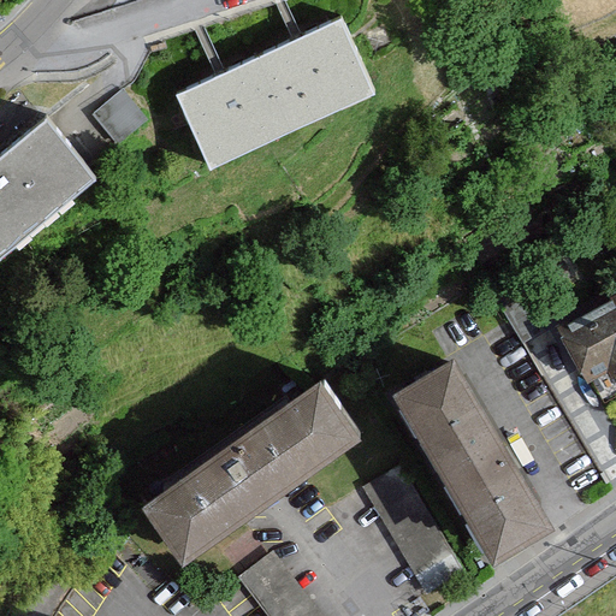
[(221,73),(178,94),(214,169),(377,90),(341,16),(297,37),(221,73)]
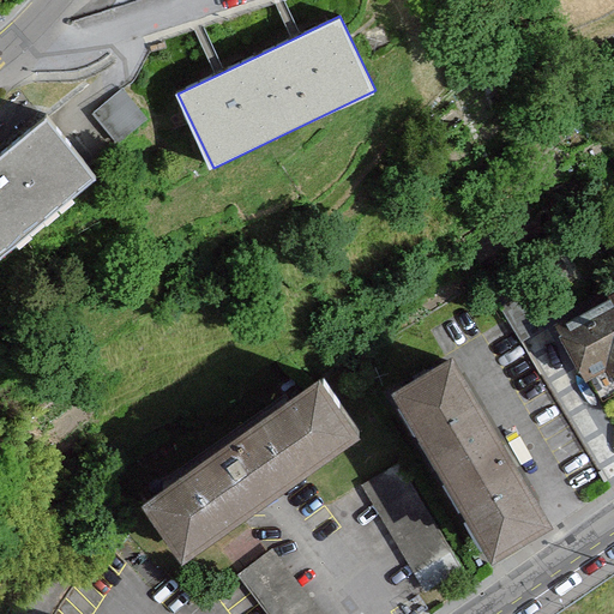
[(127,85),(92,106),(112,140),(148,119),(127,85)]
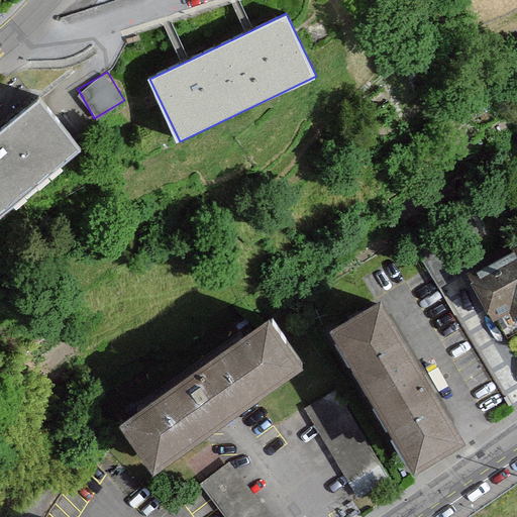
[(38,101),(0,132),(0,207),(75,145),(38,101)]
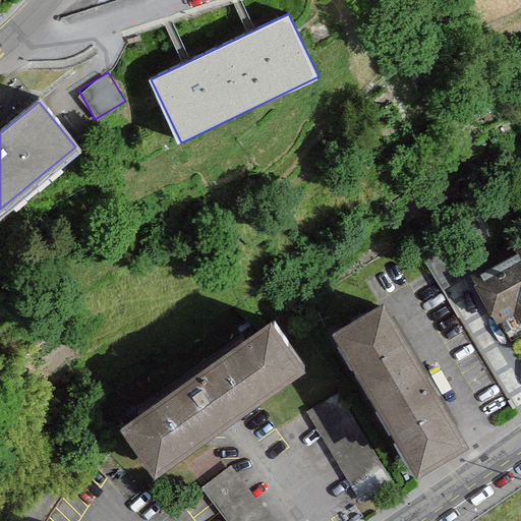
[(438,238),(419,248),(443,289),(461,279),(438,238)]
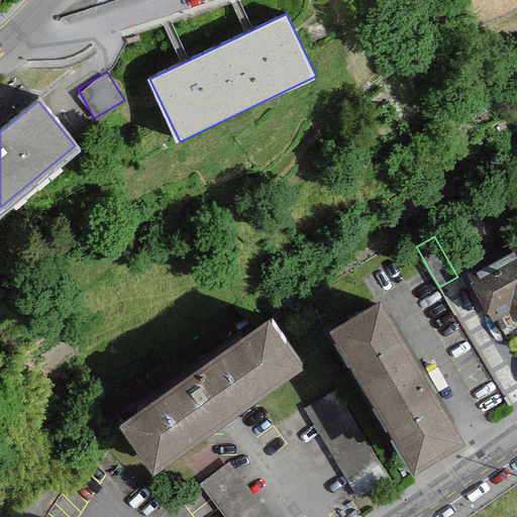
[(516,240),(472,267),(501,317),(516,308),(516,240)]
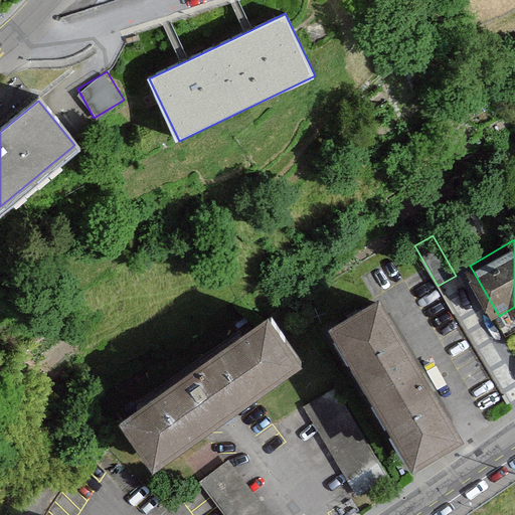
[(334,319),(411,452),(466,419),(388,287),(334,319)]
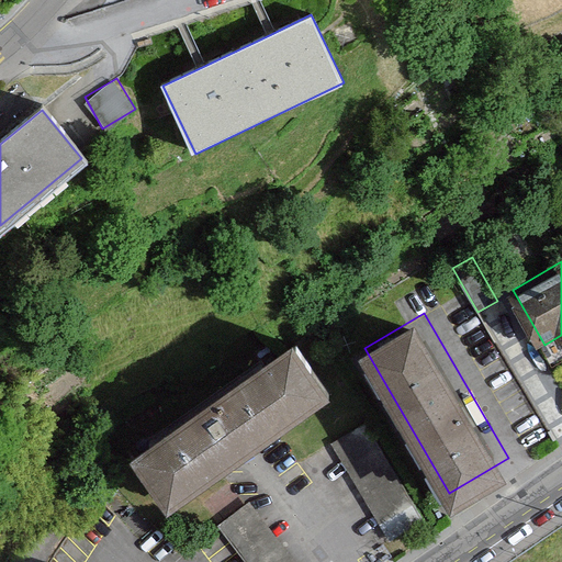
[(134,450),(170,501),(339,378),(303,328),(134,450)]
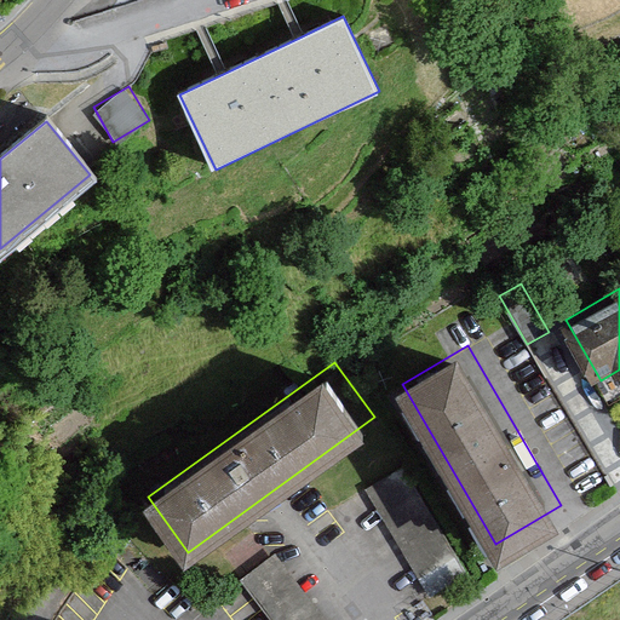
[(403,465),(367,486),(429,593),(465,573),(403,465)]
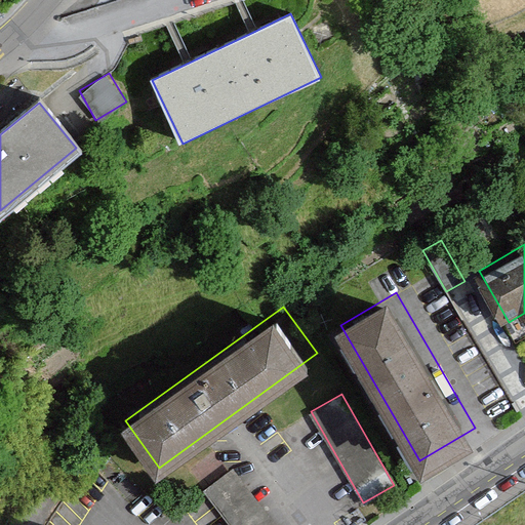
[(275,524),(232,470),(204,490),(230,524),(275,524)]
